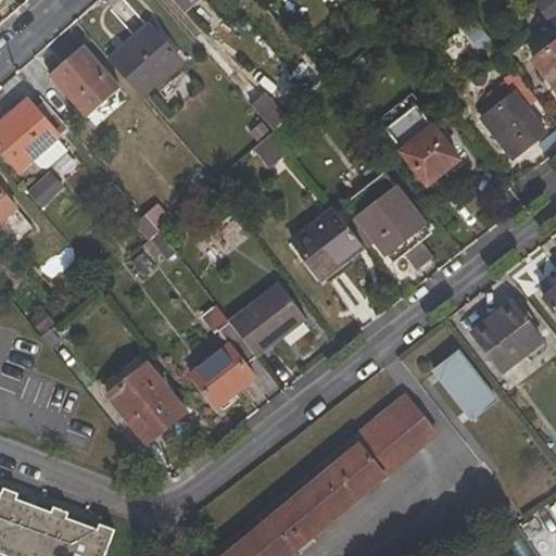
[(172,0),(184,12),(197,0),(172,0)]
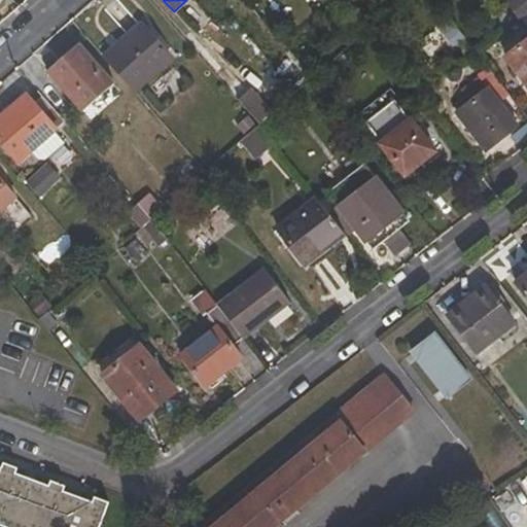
[(508,0),(504,3),(519,22),(526,14),(526,3),(524,0),(508,0)]
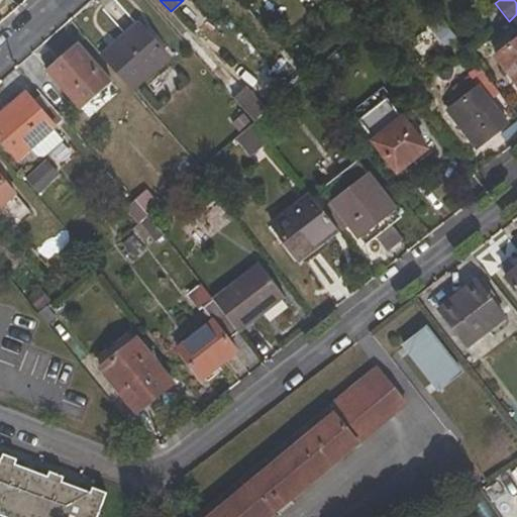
[(166,60),(137,26),(101,57),(130,91),(166,60)]
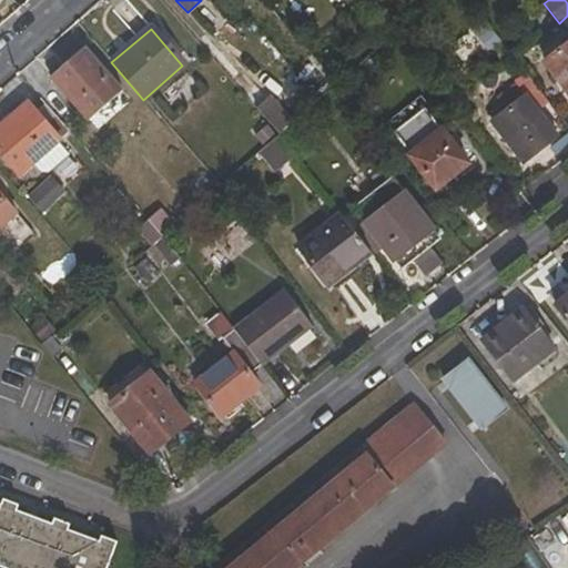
[(567,95),(567,43),(544,62),(567,95)]
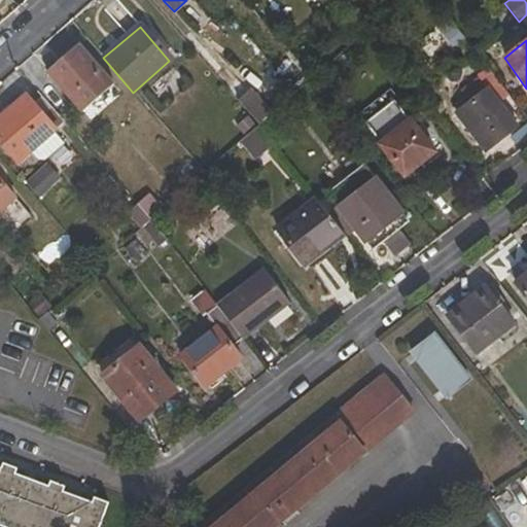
[(82,110),(112,83),(78,43),(47,70),(82,110)]
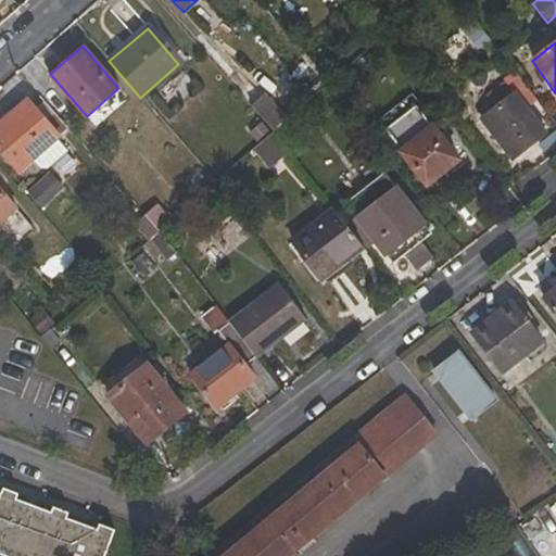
[(286,118),(263,92),(249,106),(270,131),(283,121),(286,118)]
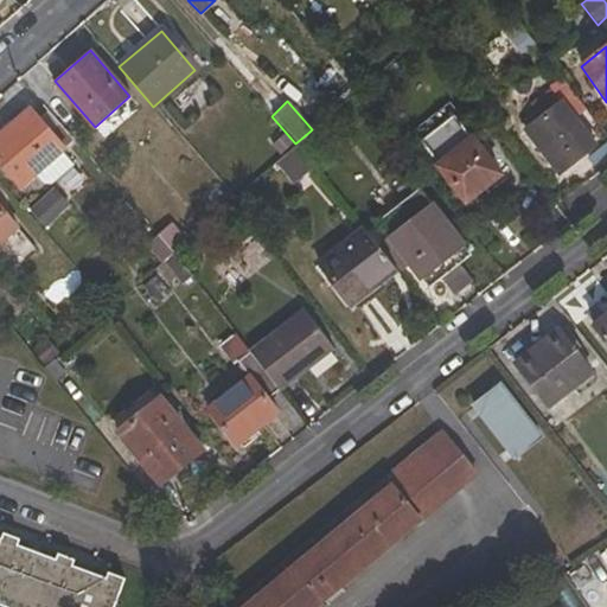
[(560,176),(593,147),(560,103),(525,131),(560,176)]
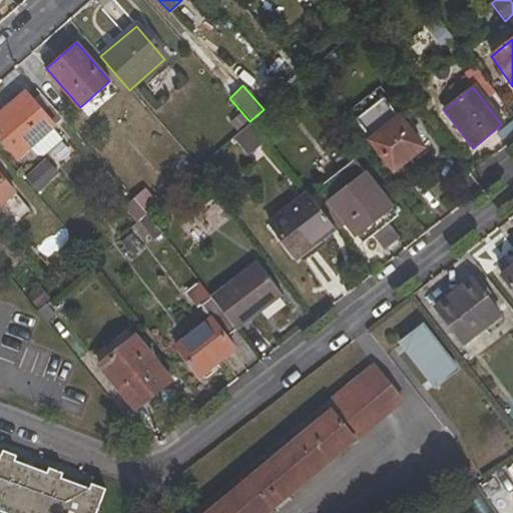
[(0,137),(18,159),(55,126),(24,91),(0,111),(0,137)]
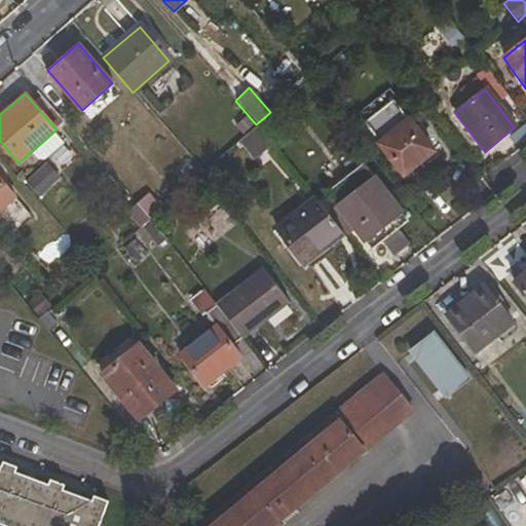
[(285,134),(268,114),(256,124),(272,144),(285,134)]
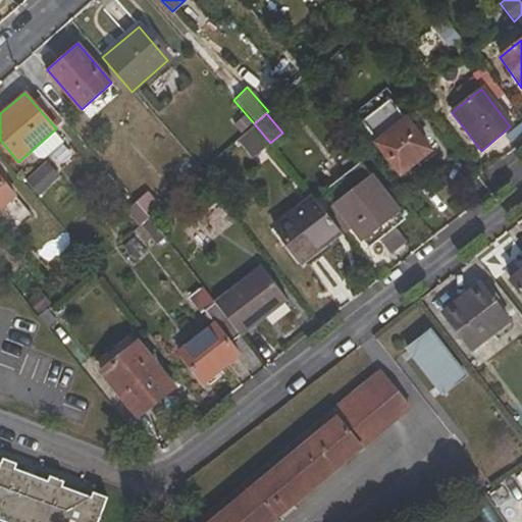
[(401,172),(427,150),(405,122),(377,143),(401,172)]
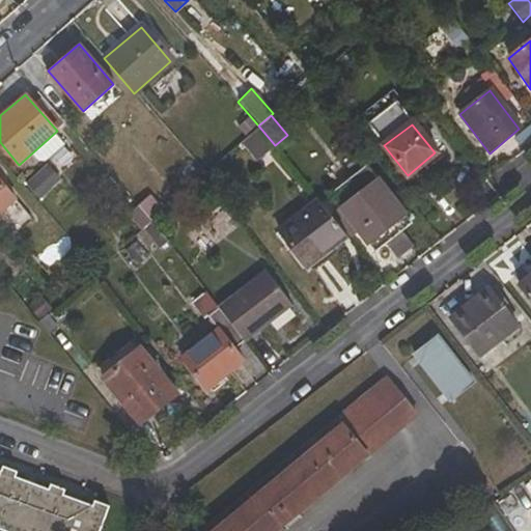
[(275,145),(258,126),(241,142),(255,163),(275,145)]
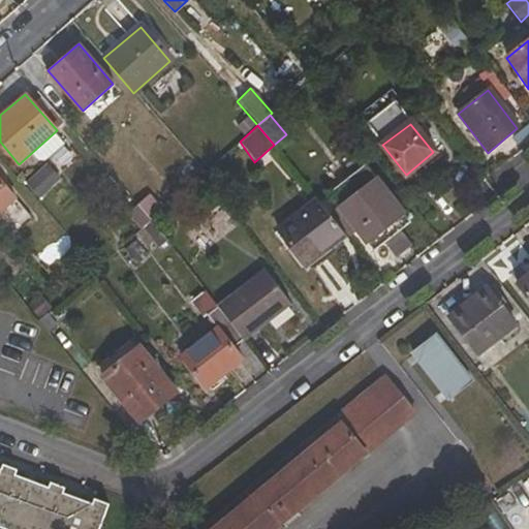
[(366,243),(401,215),(373,180),(339,207),(366,243)]
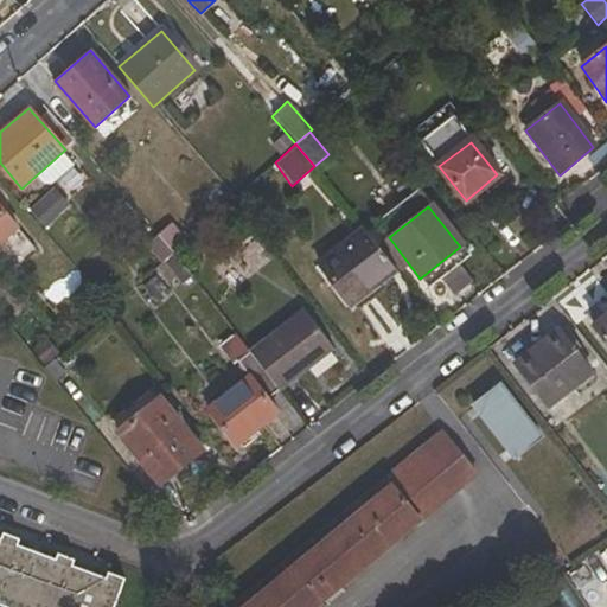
[(0,240),(11,231),(0,218),(0,240)]
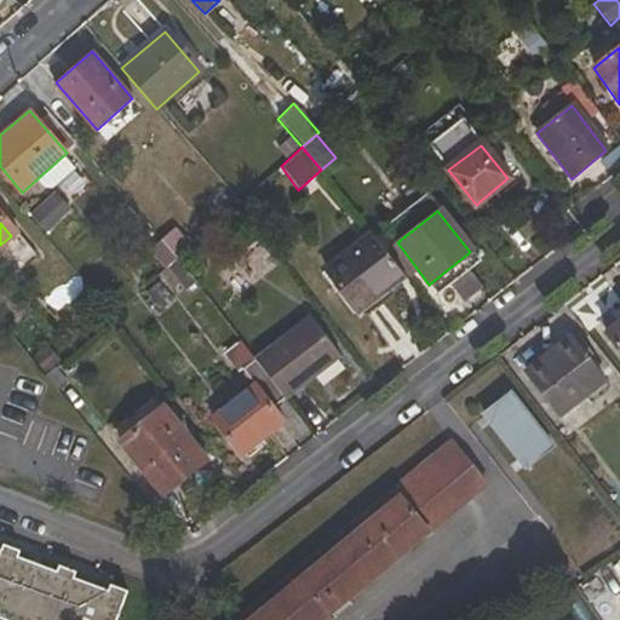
[(372,233),(326,269),(332,277),(357,310),(385,288),(405,273),(372,233)]
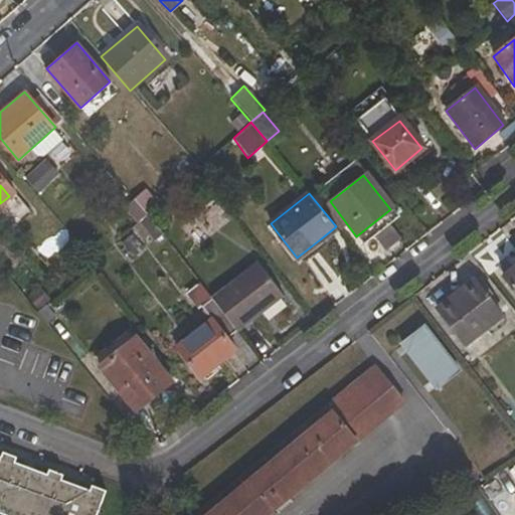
[(134,199),(122,209),(136,223),(138,221),(146,214),(134,199)]
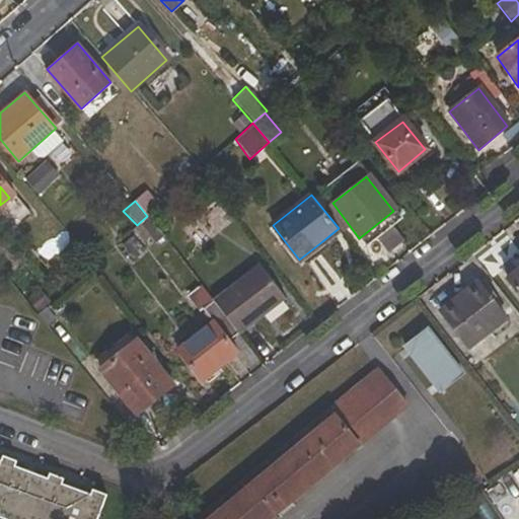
[(162,235),(147,216),(139,223),(153,243),(162,235)]
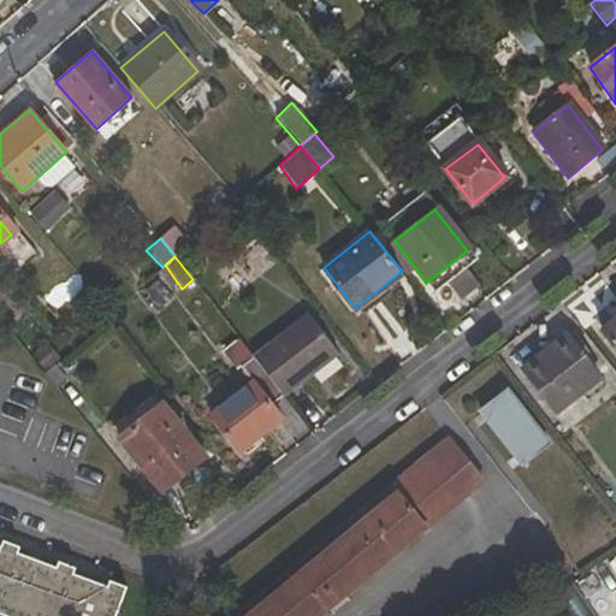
[(353,325),(391,297),(383,286),(355,308),(330,276),(320,284),(353,325)]
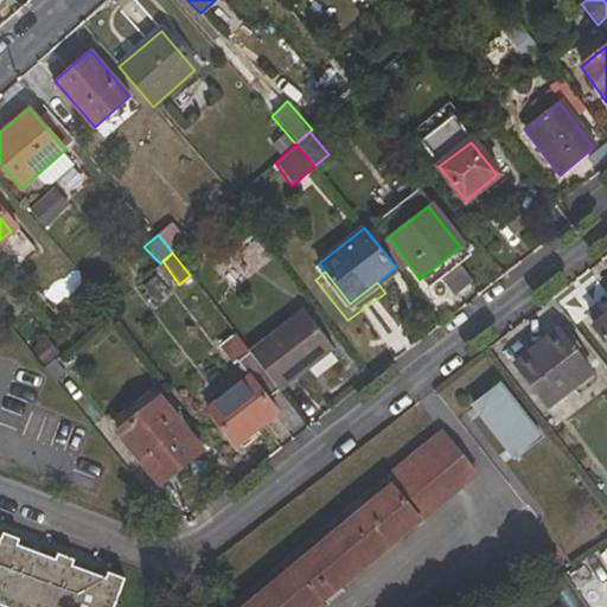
[(332,347),(302,311),(248,352),(278,391),(332,347)]
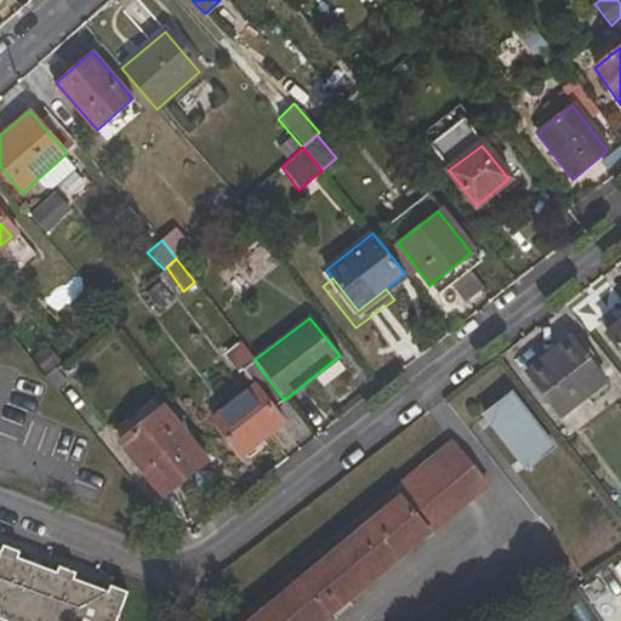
[(620,349),(620,322),(608,332),(620,349)]
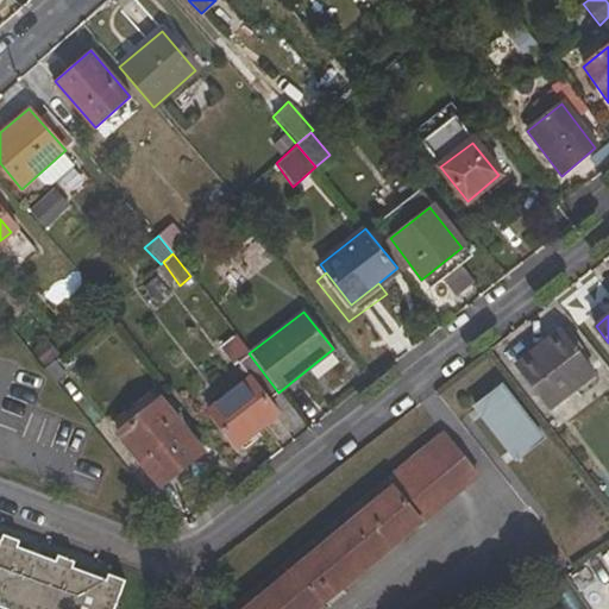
[(550,409),(591,375),(560,333),(518,366),(550,409)]
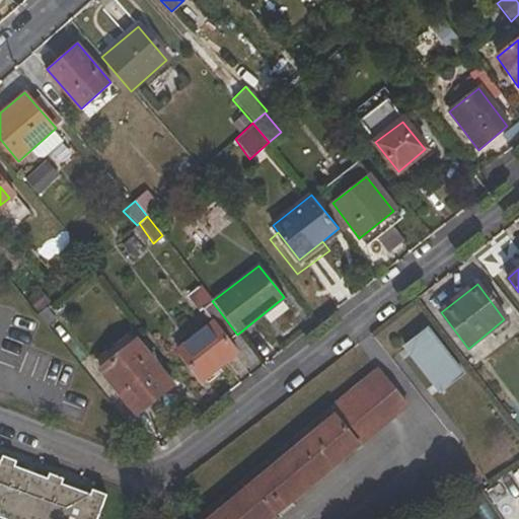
[(237,354),(228,342),(237,335),(212,301),(200,285),(186,297),(198,312),(202,309),(212,321),(176,350),(201,382),(237,354)]
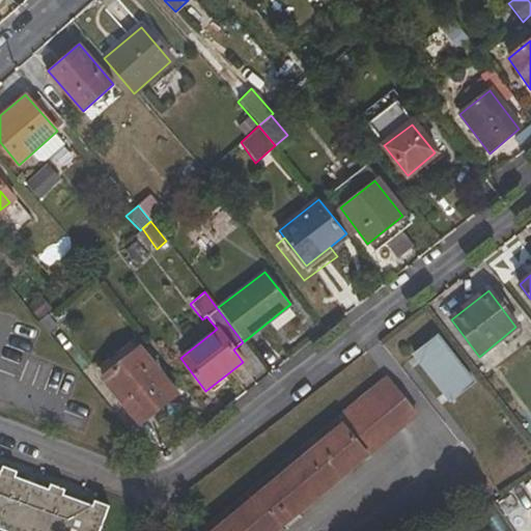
[(46,313),(37,322),(49,335),(57,328),(46,313)]
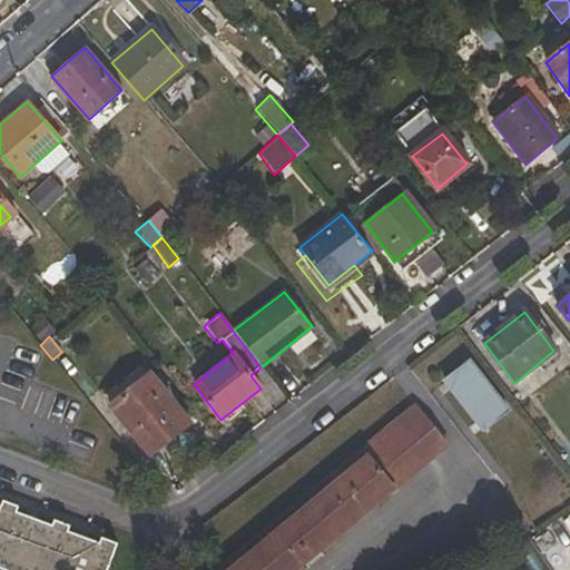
[(440,383),(482,434),(510,411),(469,361),(440,383)]
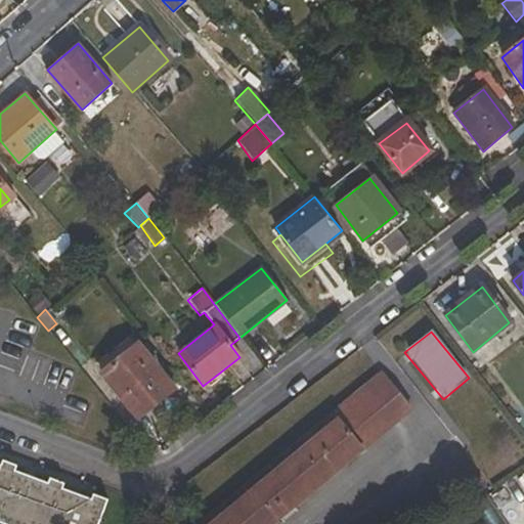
[(101,374),(137,418),(174,388),(138,344),(101,374)]
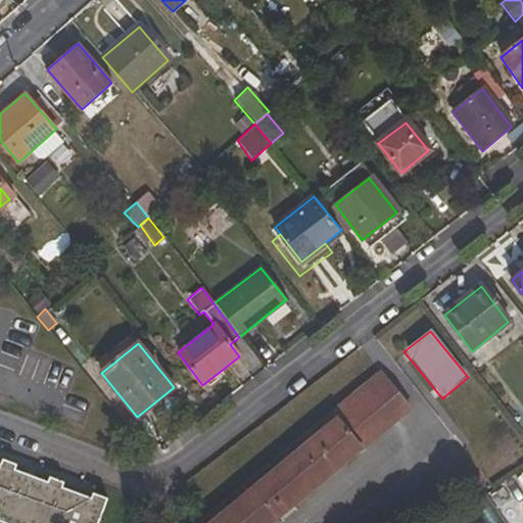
[(407,410),(379,376),(365,388),(391,421),(407,410)]
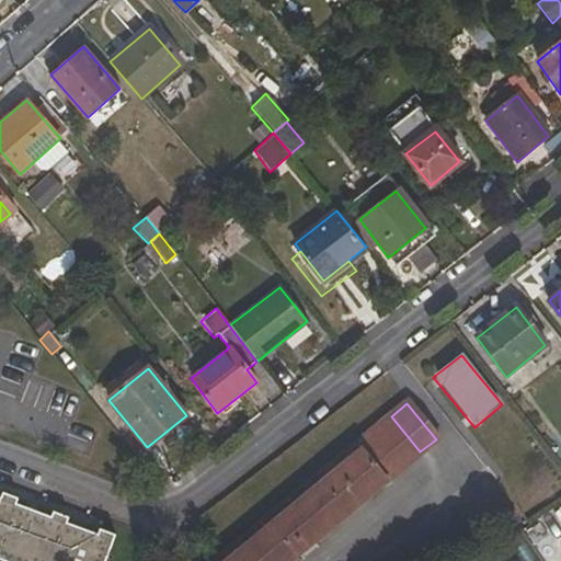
[(420,451),(391,416),(355,444),(386,480),(420,451)]
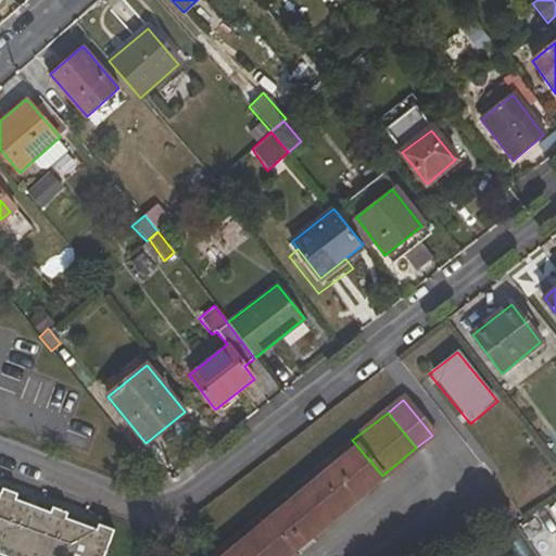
[(285,555),(382,476),(352,440),(212,555),(285,555)]
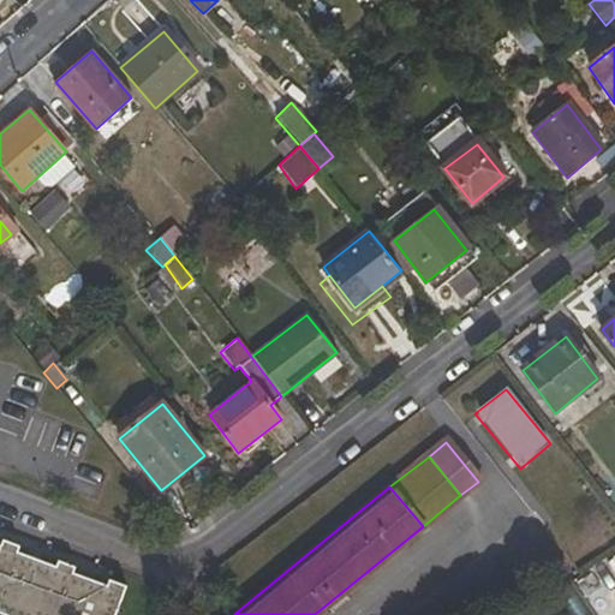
[(113,614),(125,586),(108,579),(105,586),(102,593),(69,581),(72,574),(73,566),(57,560),(54,566),(53,574),(12,560),(16,551),(17,545),(1,539),(0,541),(0,614),(3,614),(113,614)]
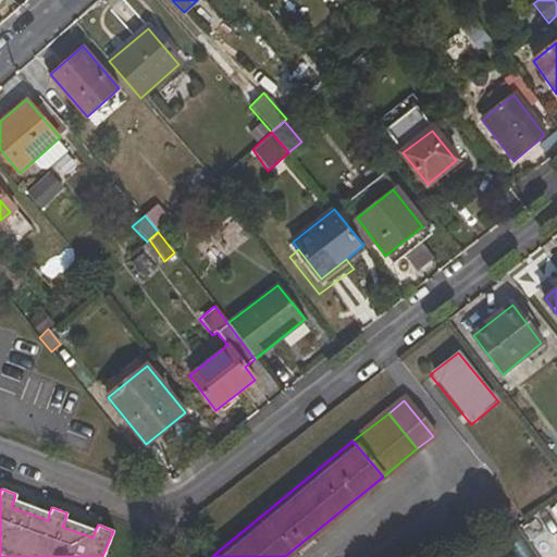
[(49,512),(14,499),(11,507),(48,520),(49,512)]
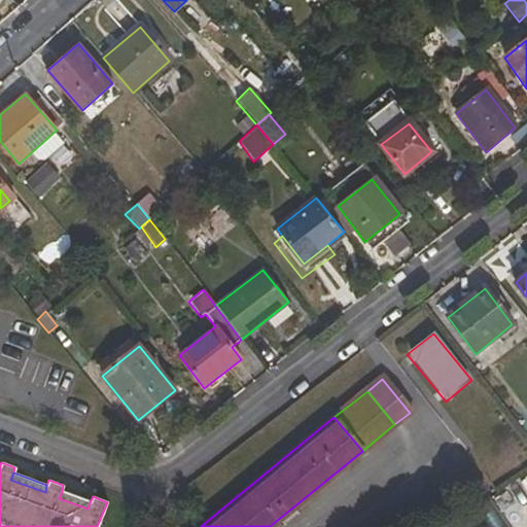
[(90,502),(62,492),(59,498),(88,508),(90,502)]
